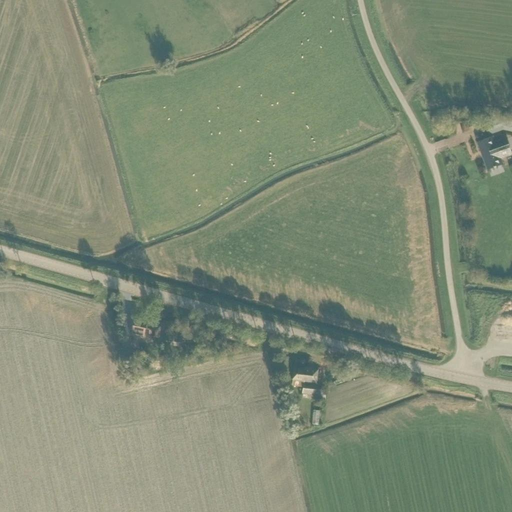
[(511,119),(498,116),(502,130),(511,131),(511,119)]
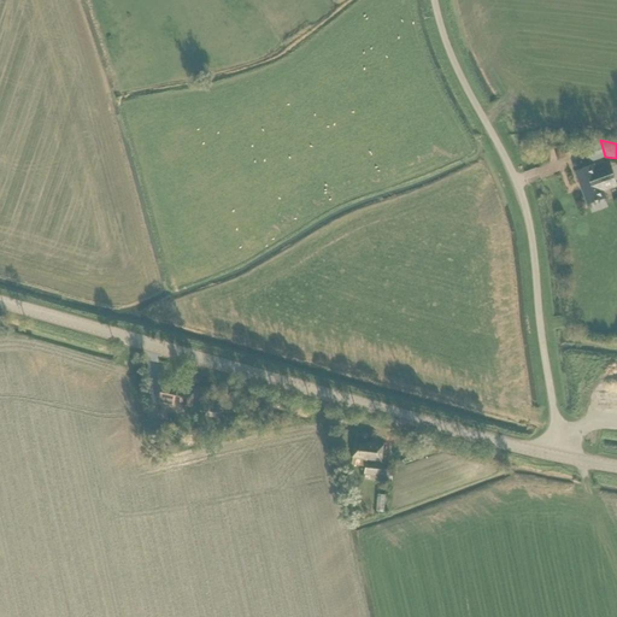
[(603,191),(613,186),(607,169),(597,174),(593,165),(575,172),(587,205),(605,198),(603,191)]
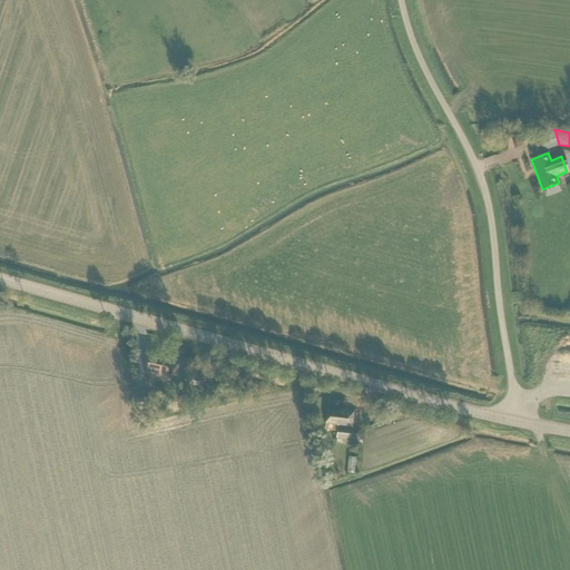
[(141,396),(149,395),(146,382),(139,383),(141,396)]
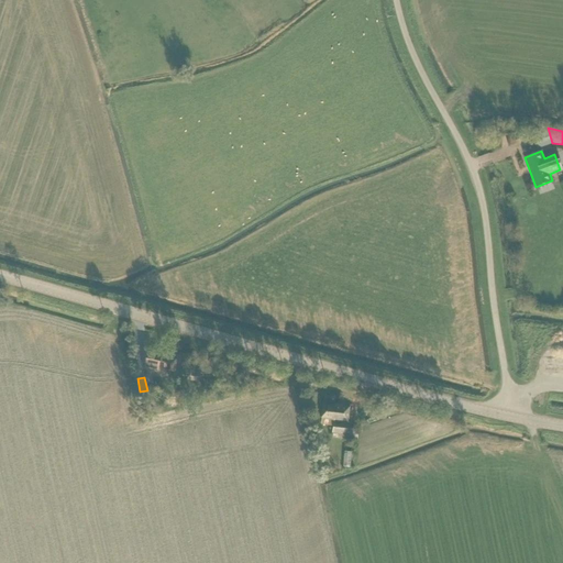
[(348,429),(350,405),(335,404),(334,406),(322,404),(321,418),(322,418),(321,423),(333,426),(333,432),(335,432),(334,438),(354,440),(355,429),(348,429)]
